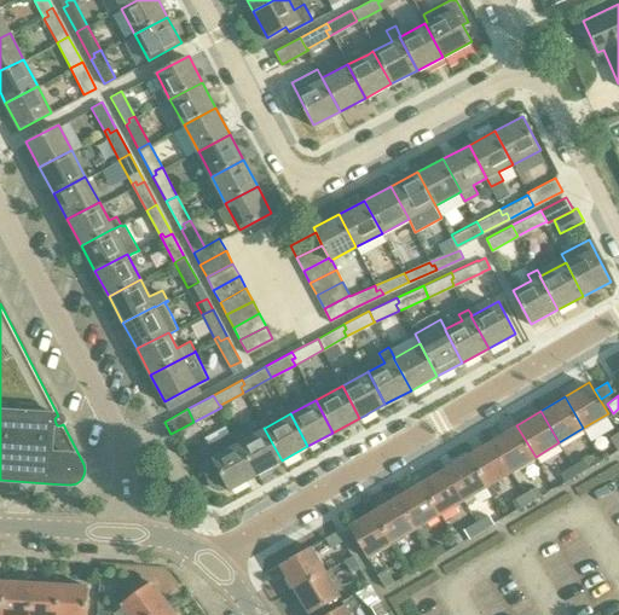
[(255,433),(238,441),(256,474),(282,460),(264,428),(265,428),(261,421),(252,425),(255,433)]
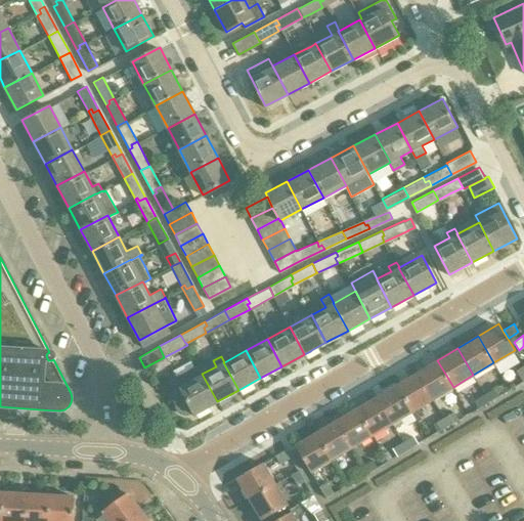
[(437,360),(418,373),(433,398),(453,387),(437,360)]
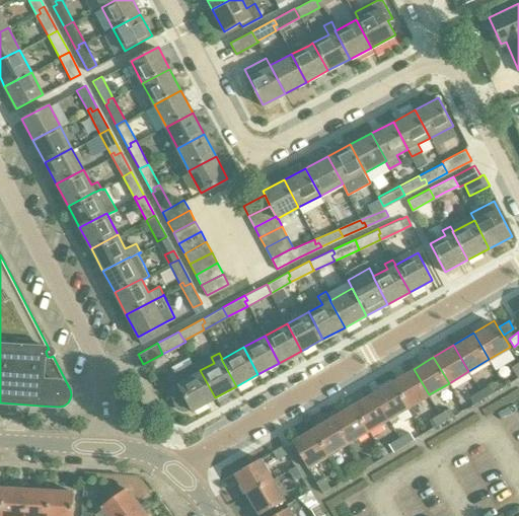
[(172,385),(166,388),(173,401),(175,406),(178,408),(182,409),(187,409),(190,407),(192,411),(215,397),(200,370),(196,361),(167,376),(172,385)]
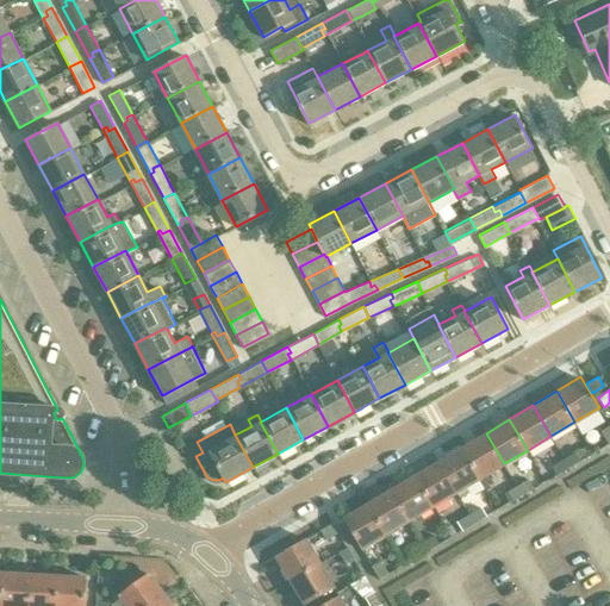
[(486,433),(462,448),(480,478),(504,463),(486,433)]
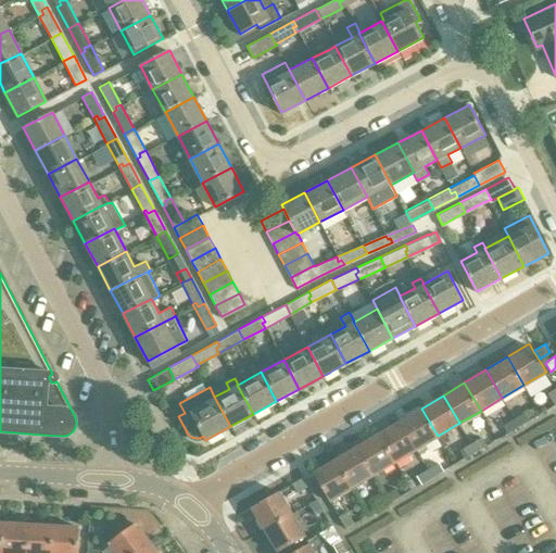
[(421,409),(400,422),(416,449),(417,449),(420,453),(428,448),(426,443),(438,436),(421,409)]
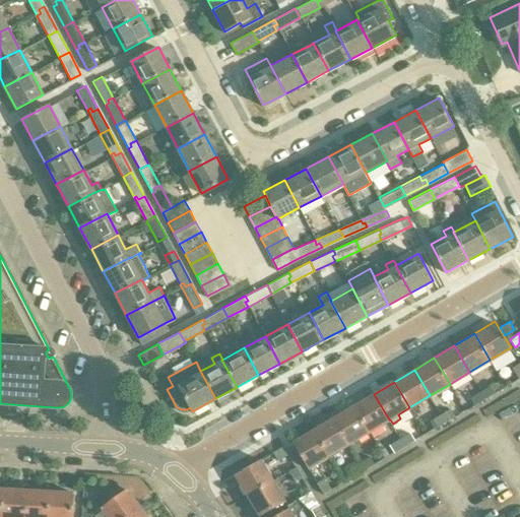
[(491,384),(480,390),(484,397),(495,391),(495,390),(491,384)]
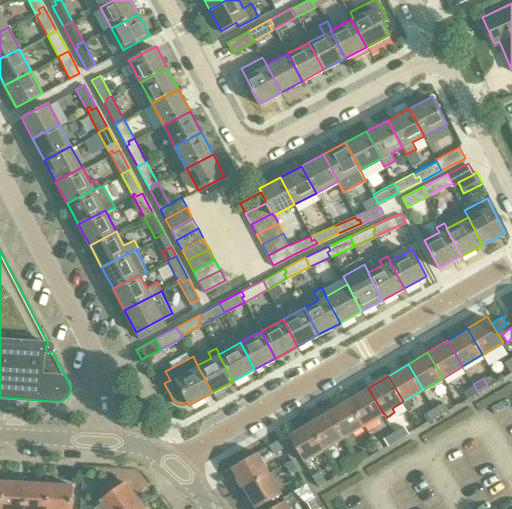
[(477,391),(473,384),(463,390),(466,396),(467,397),(477,391)]
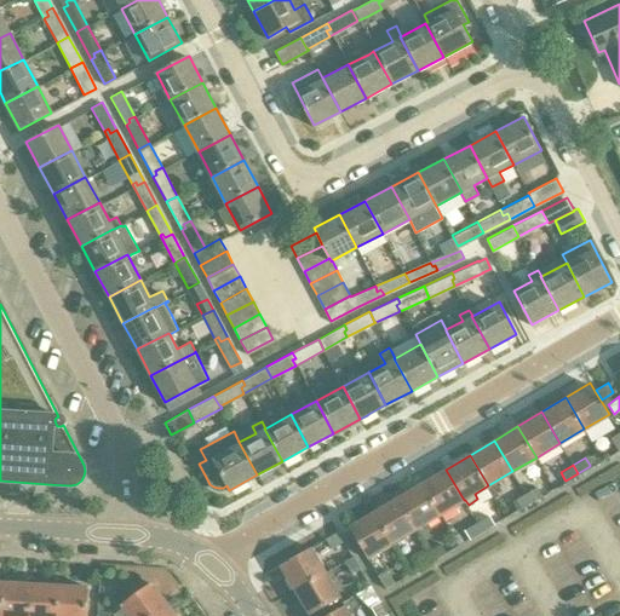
[(446,470),(422,484),(440,514),(464,500),(446,470)]
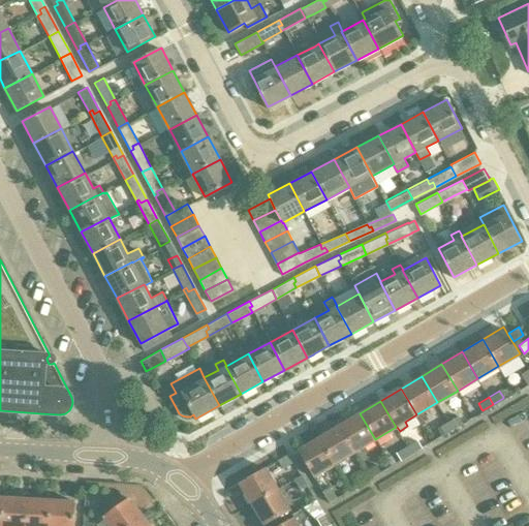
[(360,413),(339,425),(355,452),(375,439),(360,413)]
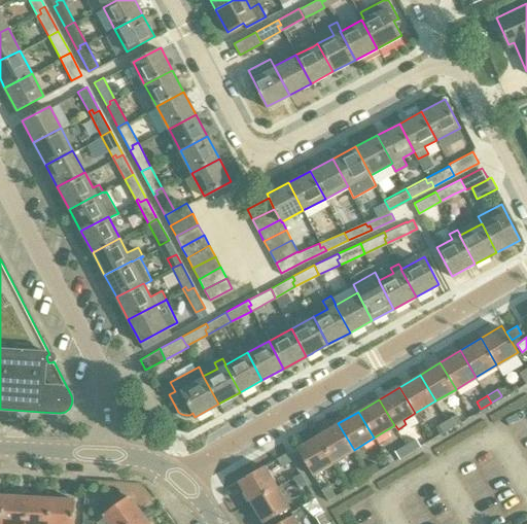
[(456,414),(447,419),(451,426),(461,420),(460,420),(456,414)]
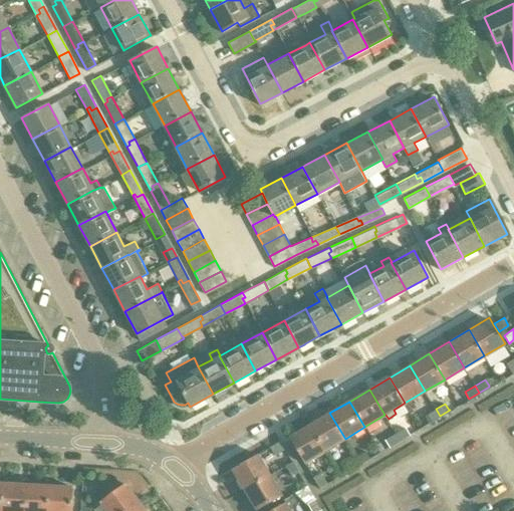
[(440,416),(436,409),(425,416),(429,422),(429,423),(440,416)]
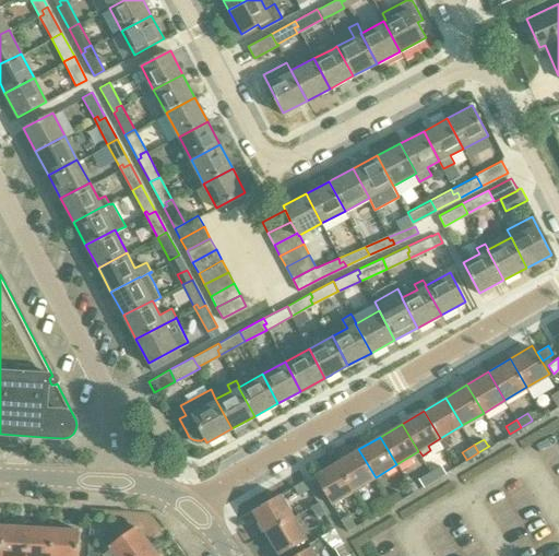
[(358,449),(337,462),(354,491),(376,477),(358,449)]
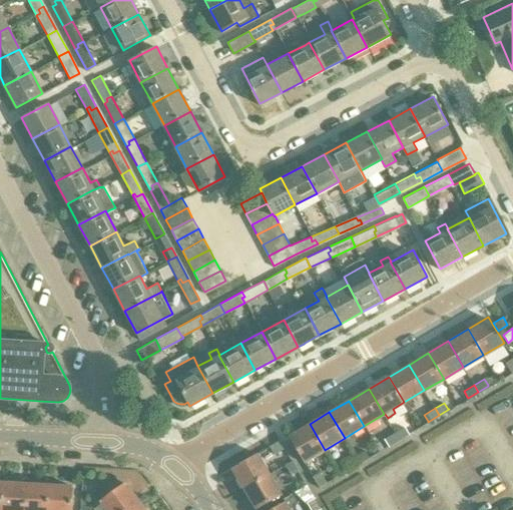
[(304,428),(289,436),(300,455),(304,461),(306,461),(315,455),(325,450),(310,424),(304,428)]
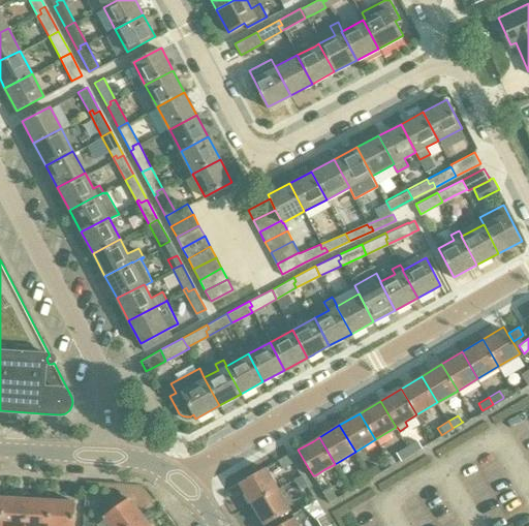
[(417,439),(407,445),(411,453),(422,446),(417,439)]
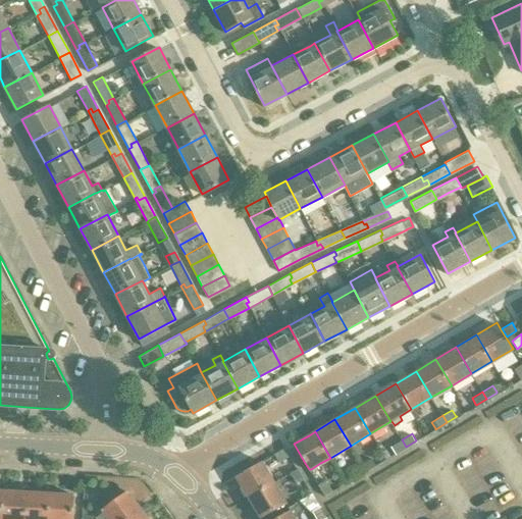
[(406,447),(402,439),(390,446),(395,453),(396,453),(406,447)]
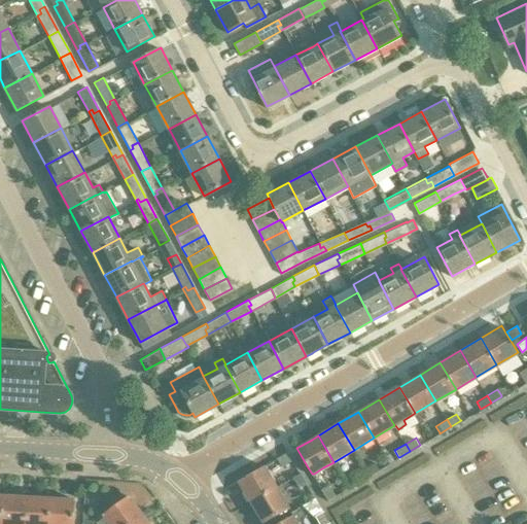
[(281,465),(292,459),(288,452),(277,458),(281,465)]
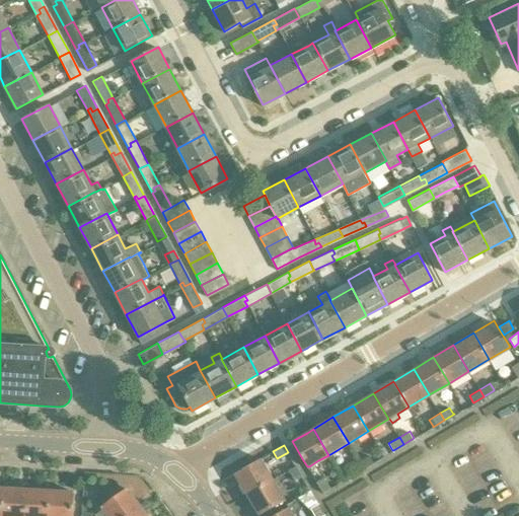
[(369,455),(359,460),(363,467),(373,462),(369,455)]
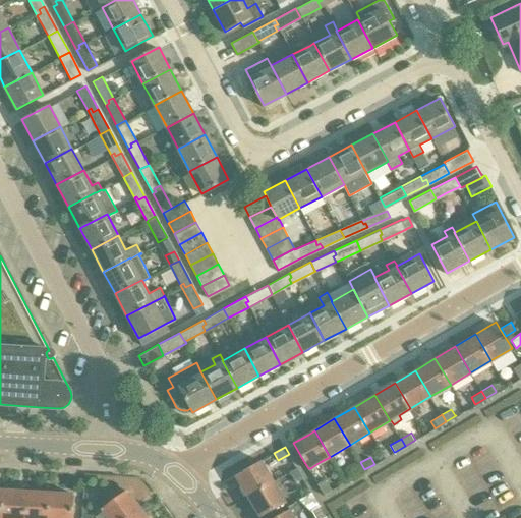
[(247,497),(274,481),(263,462),(262,460),(257,462),(235,475),(247,497)]
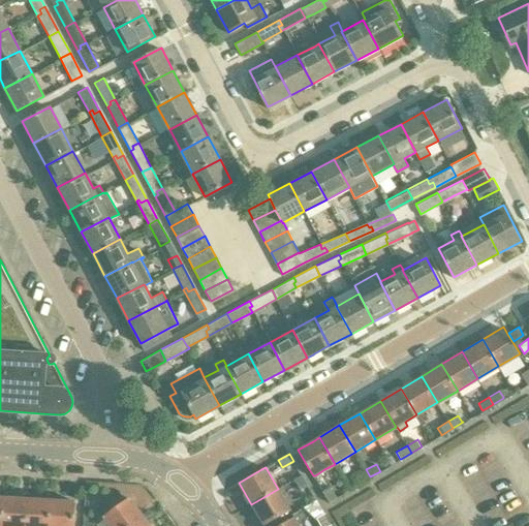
[(370,476),(366,469),(355,476),(360,484),(370,476)]
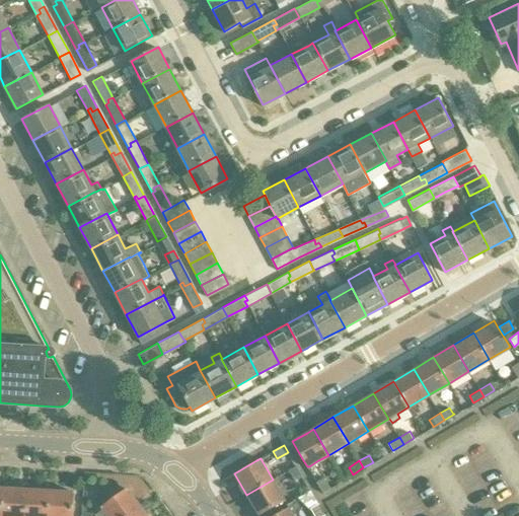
[(295,465),(287,470),(293,481),(301,476),(295,465)]
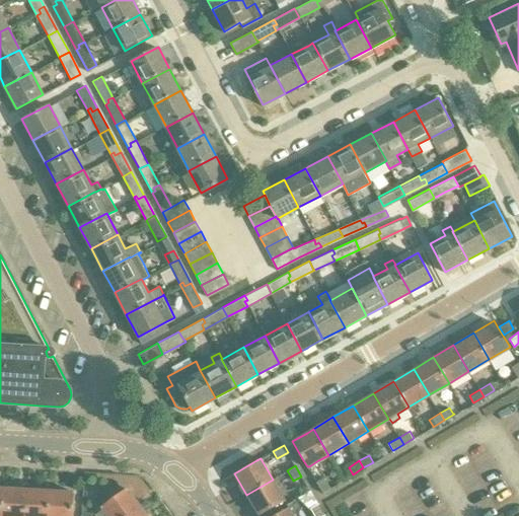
[(323,477),(316,482),(322,492),(329,488),(323,477)]
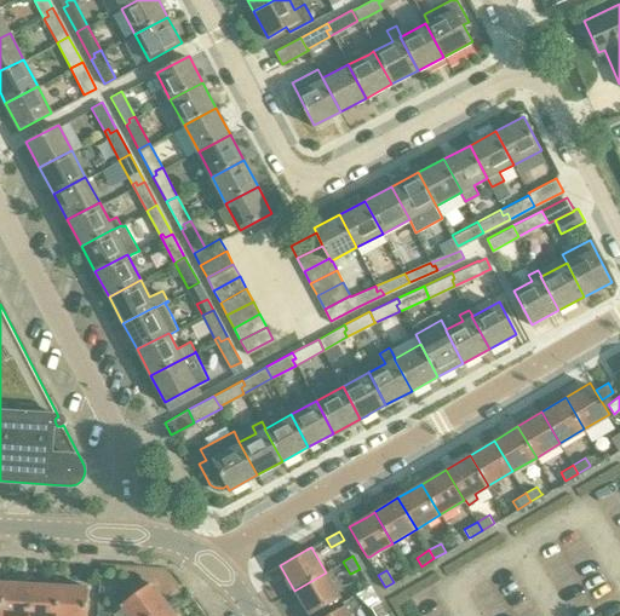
[(326,573),(294,591),(309,615),(340,597),(326,573)]
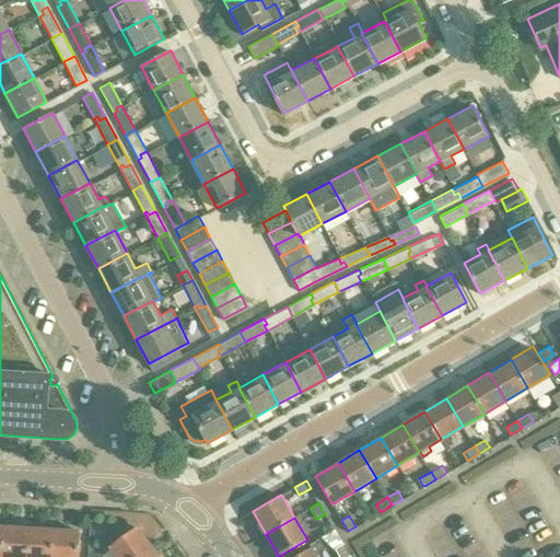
[(3,540),(2,556),(27,556),(30,528),(4,526),(3,540)]
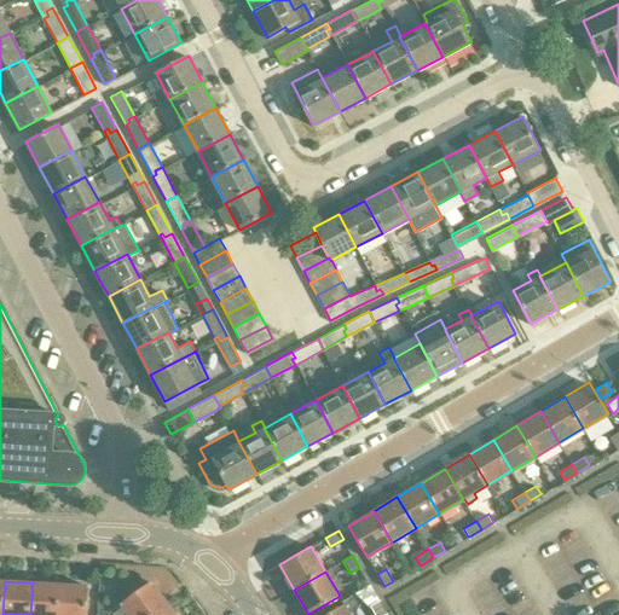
[(150,614),(167,603),(151,581),(121,603),(129,614),(150,614)]
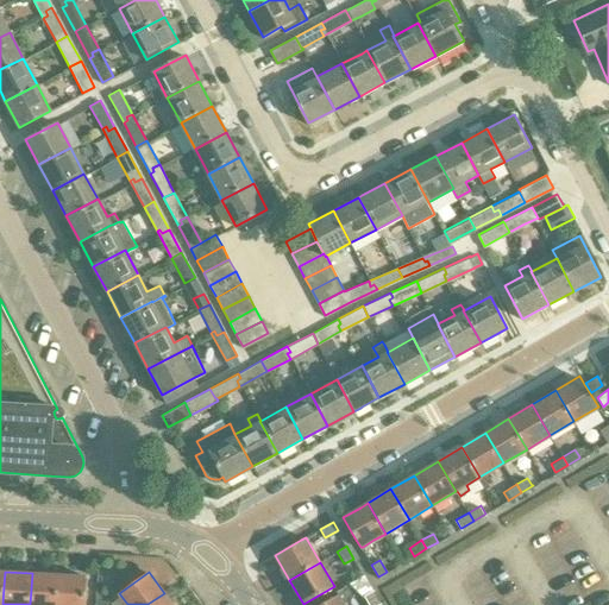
[(32,573),(30,604),(55,604),(57,574),(32,573)]
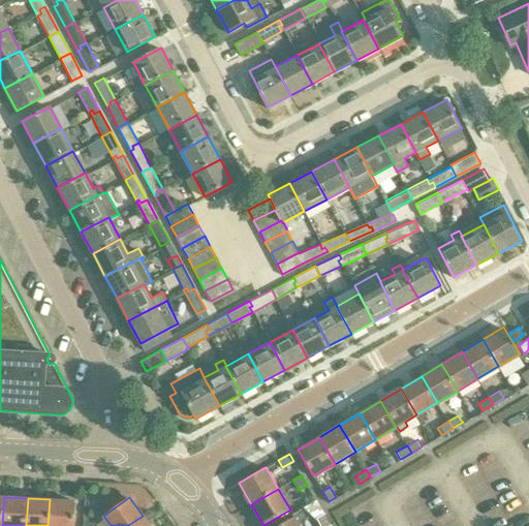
[(50,499),(48,525),(74,525),(75,501),(50,499)]
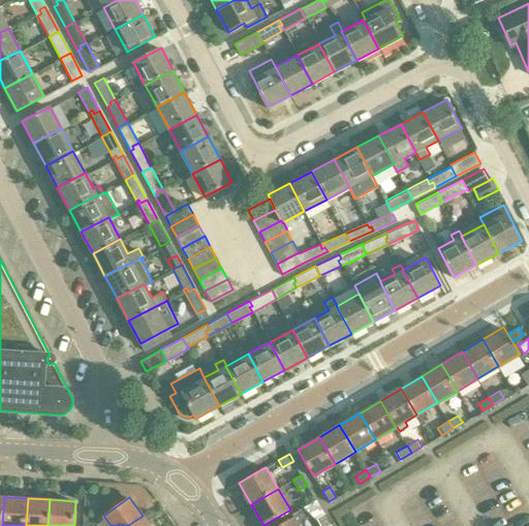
[(323,514),(316,518),(320,525),(327,525),(330,524),(323,514)]
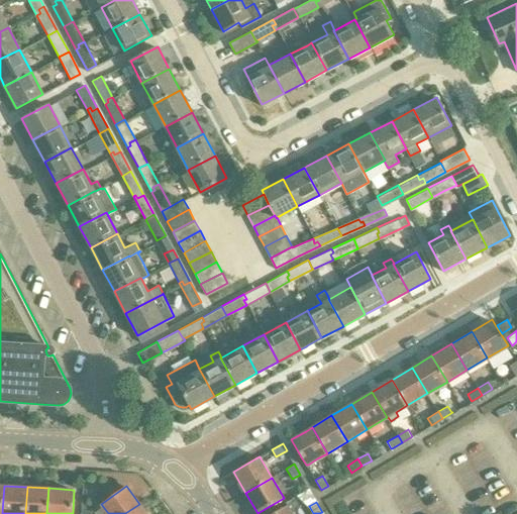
[(125,513),(146,513),(139,504),(125,513)]
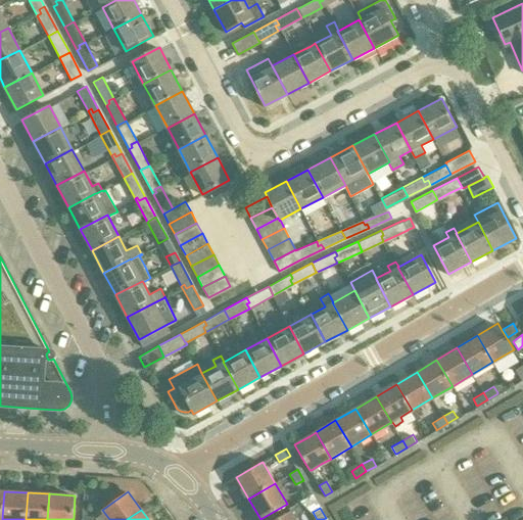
[(296,519),(291,511),(274,519),(296,519)]
